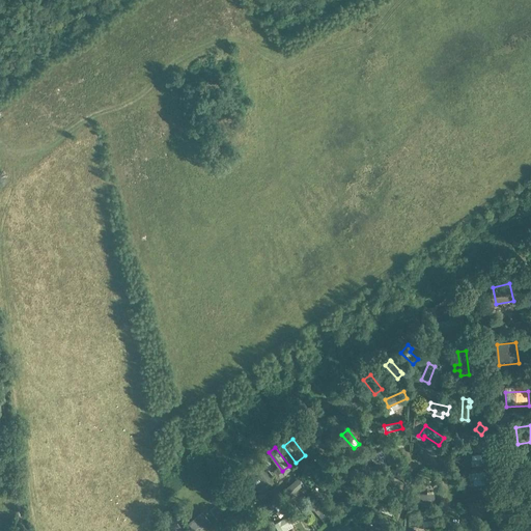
[(370,457),(383,477),(390,472),(378,452),(370,457)]
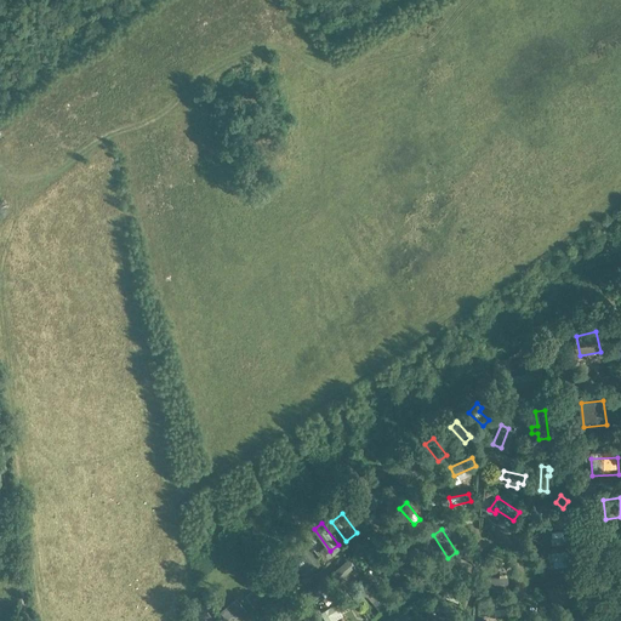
[(406,534),(382,540),(385,548),(408,543),(406,534)]
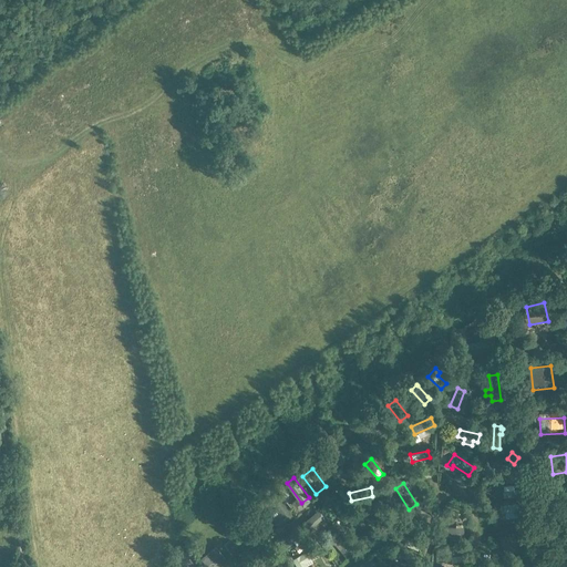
[(349,507),(336,490),(329,494),(342,512),(349,507)]
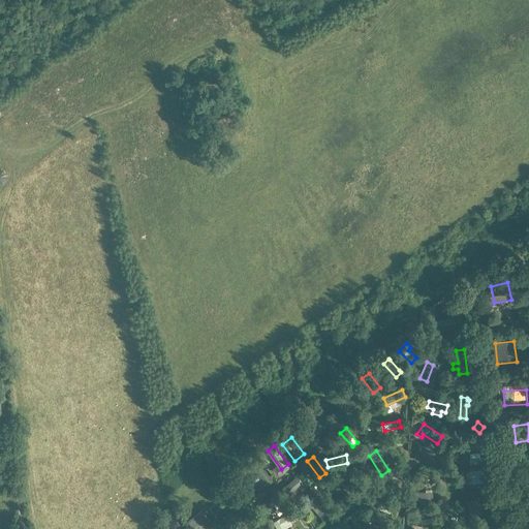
[(254,468),(258,473),(261,477),(254,484),(259,490),(273,479),(260,463),(254,468)]
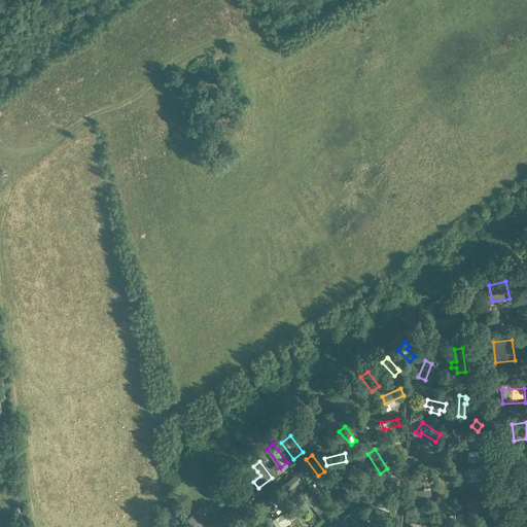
[(341,489),(336,482),(346,475),(341,467),(325,479),(336,493),(341,489)]
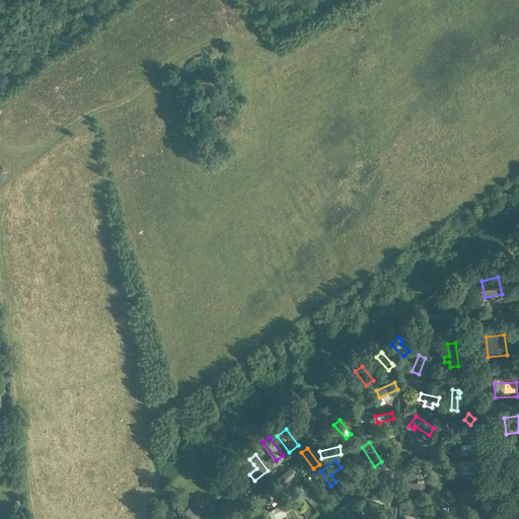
[(477,461),(459,462),(459,469),(463,469),(463,474),(474,474),(474,468),(477,468),(477,461)]
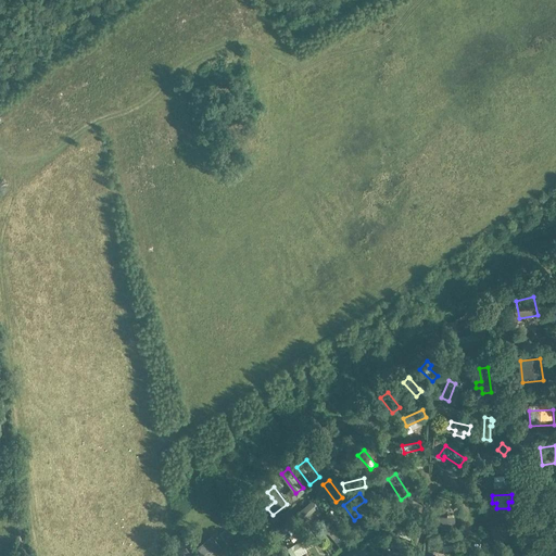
[(305,518),(320,506),(316,498),(300,510),(305,518)]
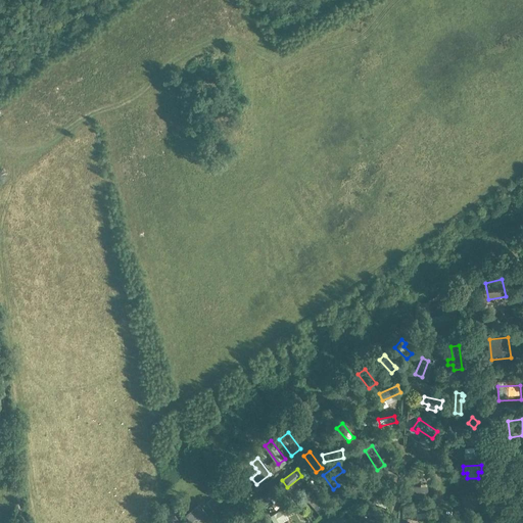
[(262,506),(270,501),(276,495),(278,493),(275,488),(258,502),(262,506)]
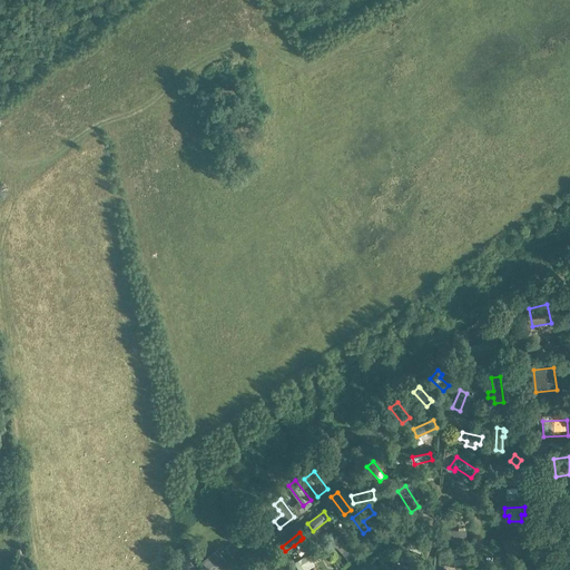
[(504,538),(512,556),(524,550),(517,532),(504,538)]
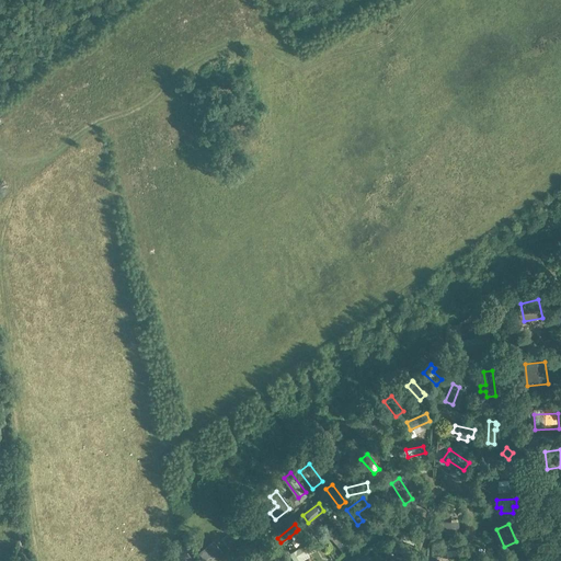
[(332,534),(345,550),(352,546),(338,529),(332,534)]
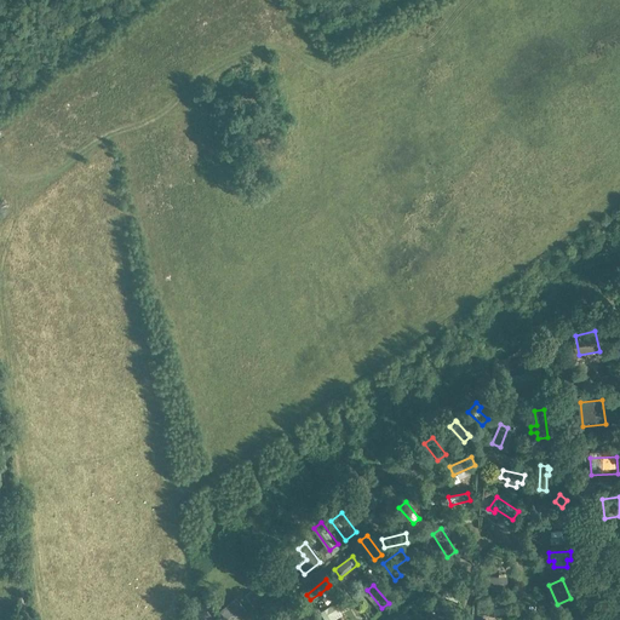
[(459,595),(446,589),(442,596),(457,602),(459,595)]
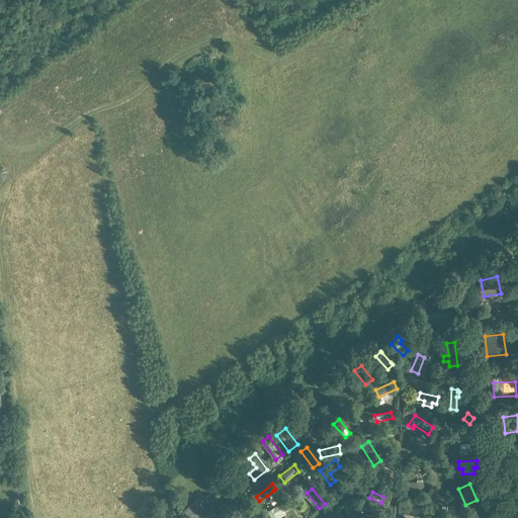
[(208,497),(217,507),(223,502),(216,493),(208,497)]
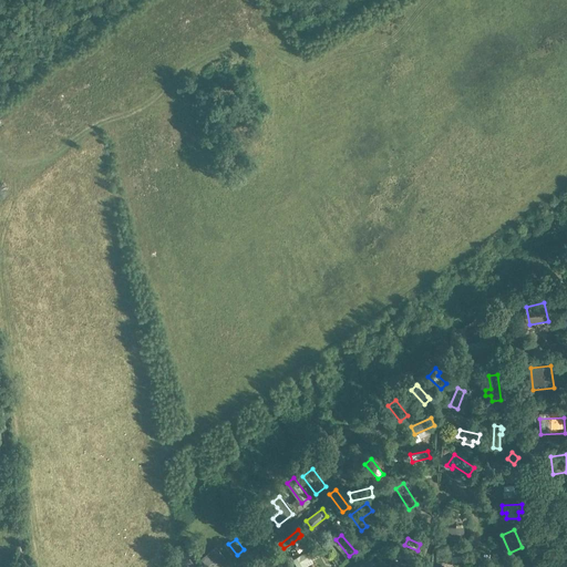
[(437,548),(439,557),(462,555),(461,546),(437,548)]
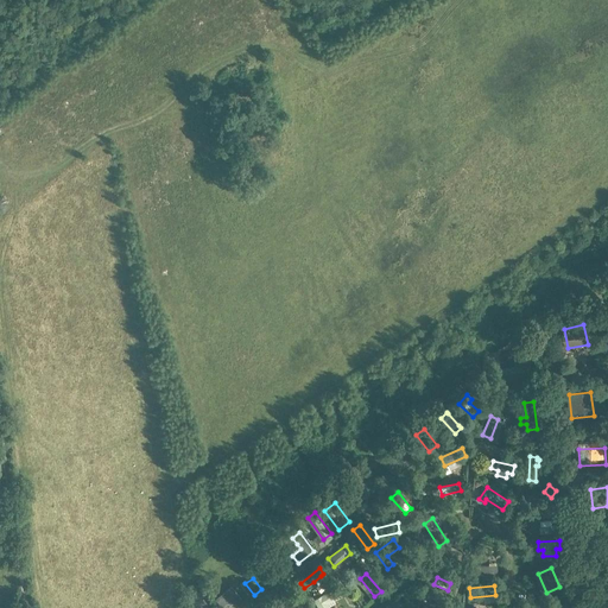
[(214,599),(220,607),(232,607),(241,601),(232,587),(214,599)]
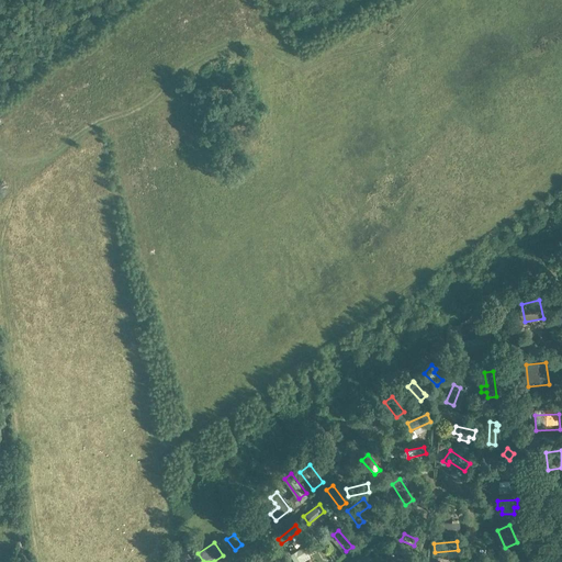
[(308,554),(312,552),(307,544),(290,554),(294,561),(304,561),(302,558),(308,554)]
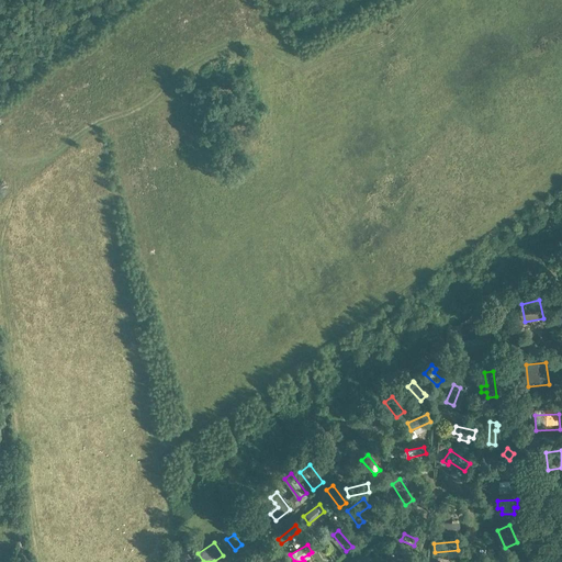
[(408,558),(411,551),(395,544),(392,551),(398,553),(397,557),(403,559),(404,557),(408,558)]
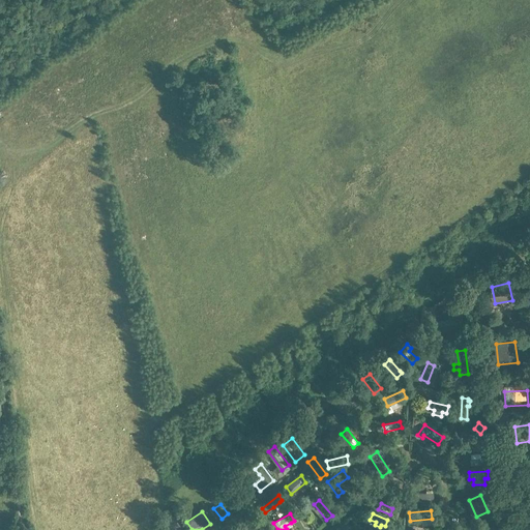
[(247,528),(248,529),(261,529),(251,518),(243,523),(247,528)]
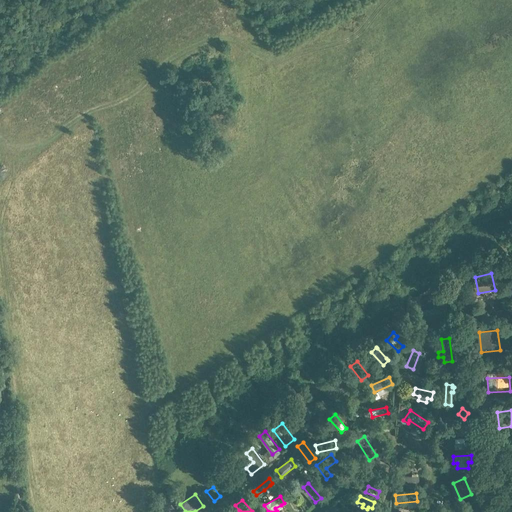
[(341,511),(337,508),(339,506),(334,501),(322,511),(341,511)]
